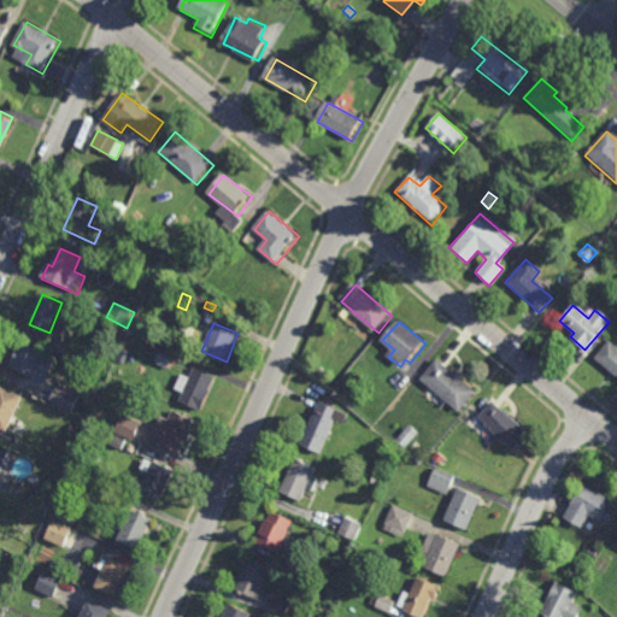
[(197,336),(200,339),(198,344),(188,339),(189,335),(193,336),(193,334),(197,335),(197,336)]
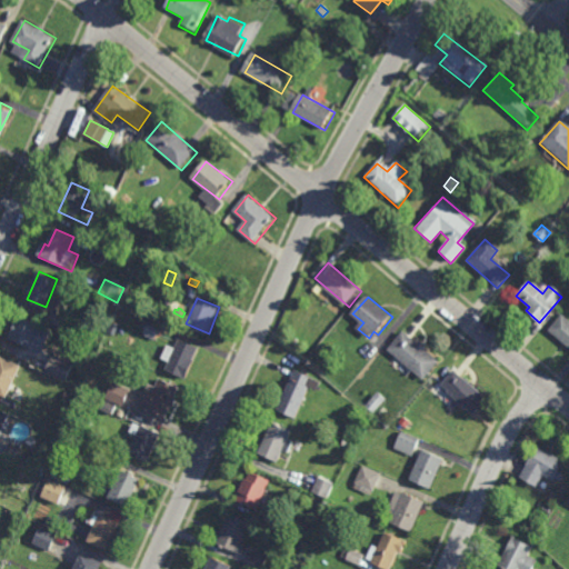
[(63,327),(46,319),(50,310),(68,319),(63,327)]
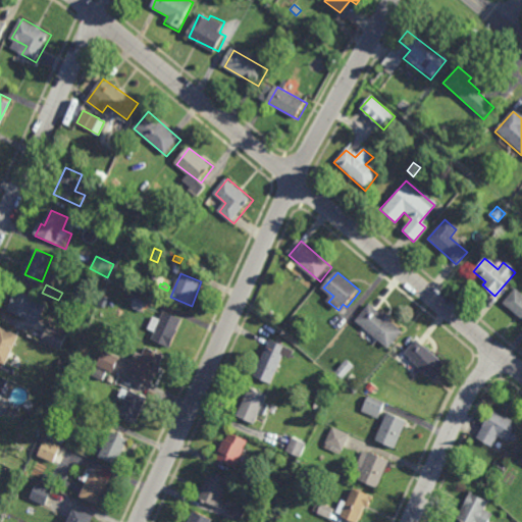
[(17,291),(40,301),(39,303),(48,307),(42,320),(32,316),(30,320),(8,311),(17,291)]
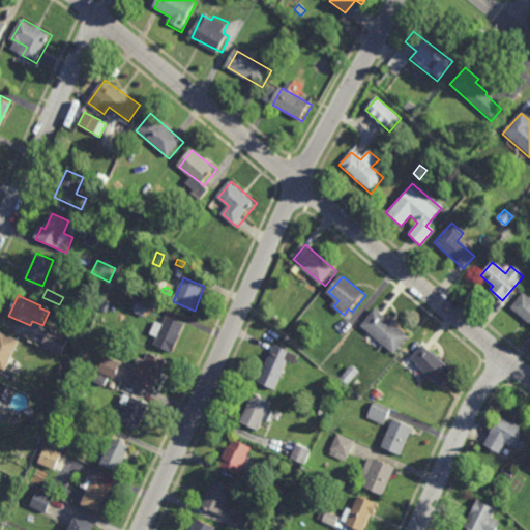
[(148,313),(134,306),(138,296),(152,302),(148,313)]
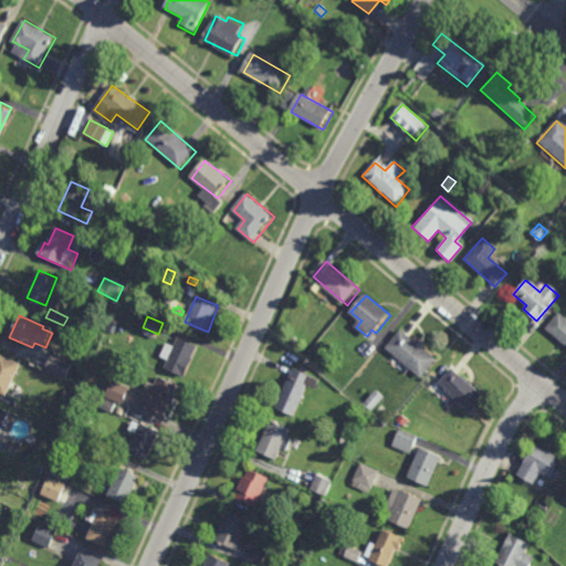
[(557,316),(565,323),(565,344),(547,328),(557,316)]
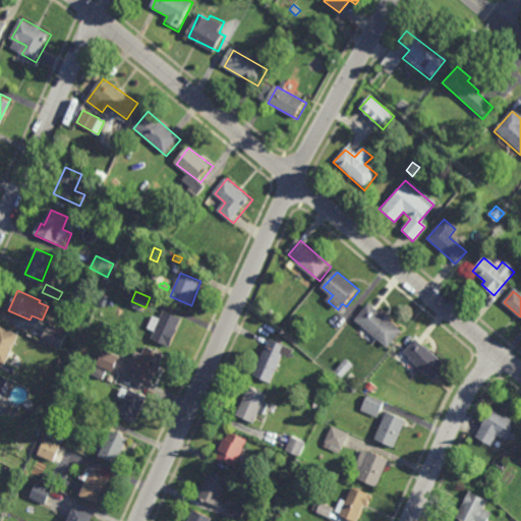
[(389,347),(402,331),(367,303),(354,321),(389,347)]
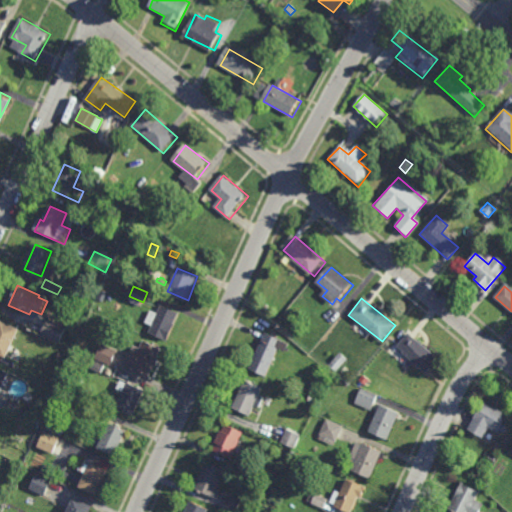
[(149,334),(169,342),(180,313),(162,306),(158,315),(150,312),(146,323),(152,326),(149,334)]
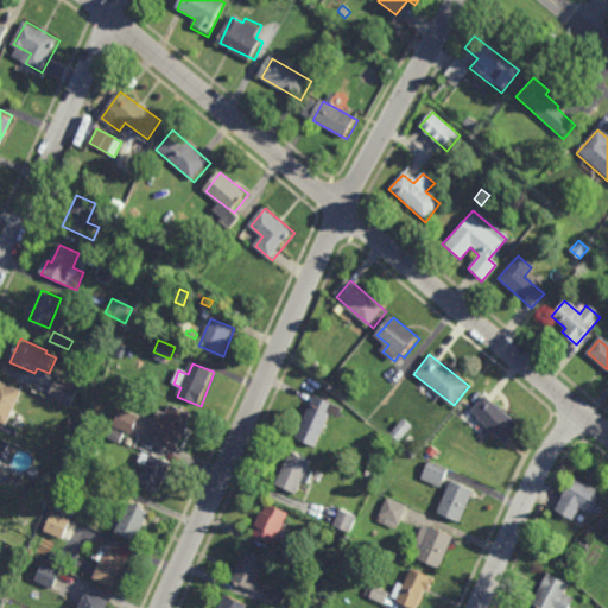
[(70,405),(48,396),(56,377),(78,386),(70,405)]
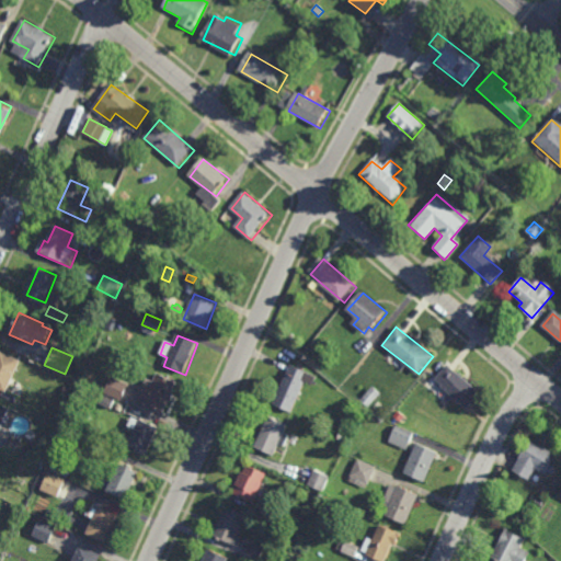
[(0,355),(1,353),(21,361),(7,392),(0,389),(0,355)]
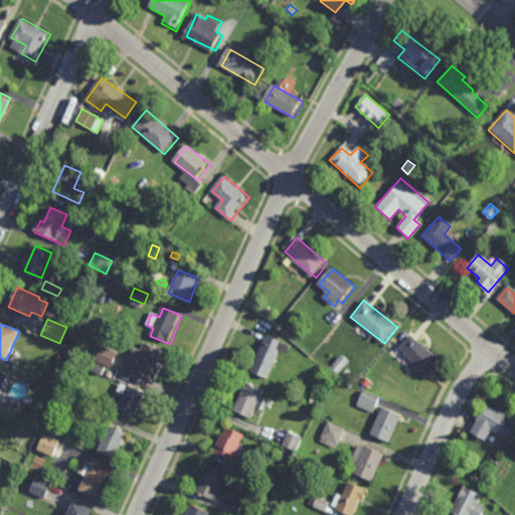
[(254,370),(269,376),(280,350),(289,353),(293,344),(269,335),(254,370)]
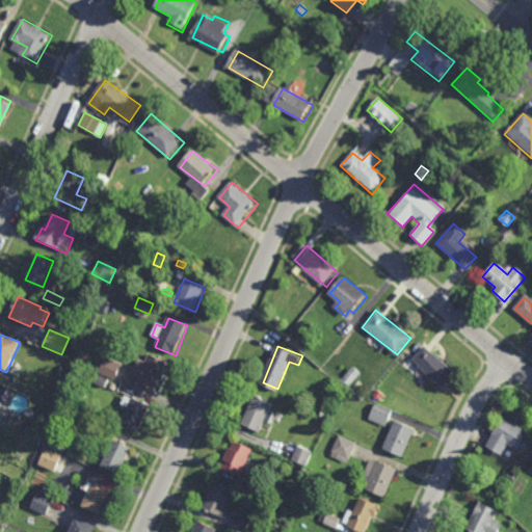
[(442,388),(453,374),(422,347),(410,361),(442,388)]
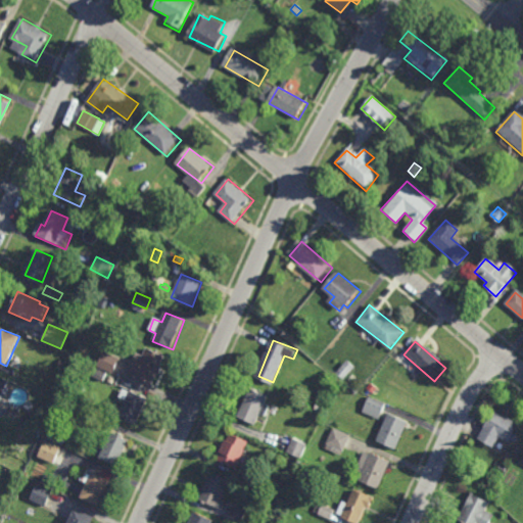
[(137,377),(155,384),(165,358),(146,349),(142,359),(136,355),(130,370),(139,374),(137,377)]
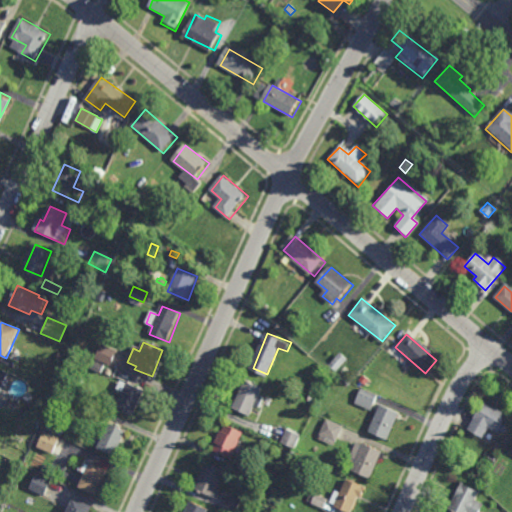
[(110,364),(94,357),(101,343),(116,350),(110,364)]
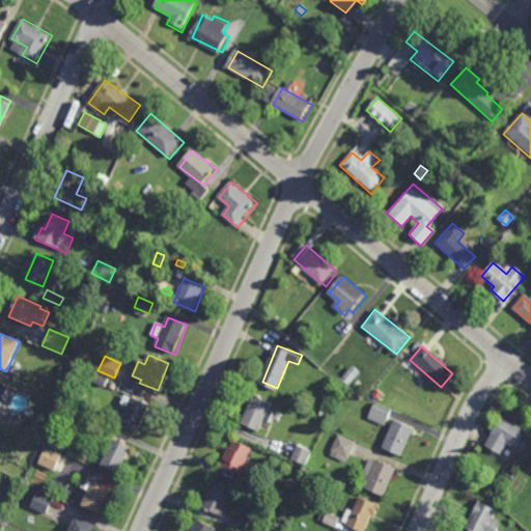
[(64,372),(59,369),(62,363),(67,366),(64,372)]
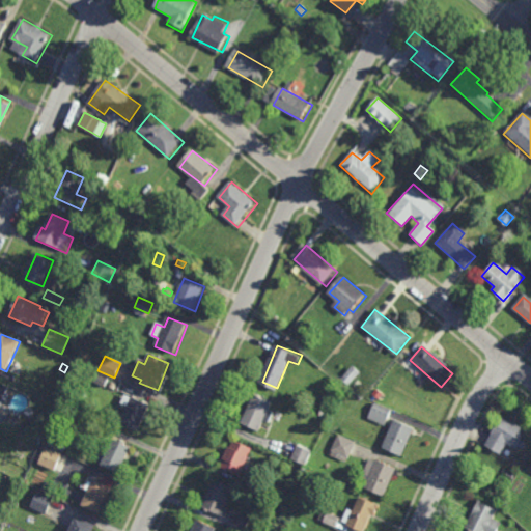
[(350,385),(341,379),(353,366),(360,373),(350,385)]
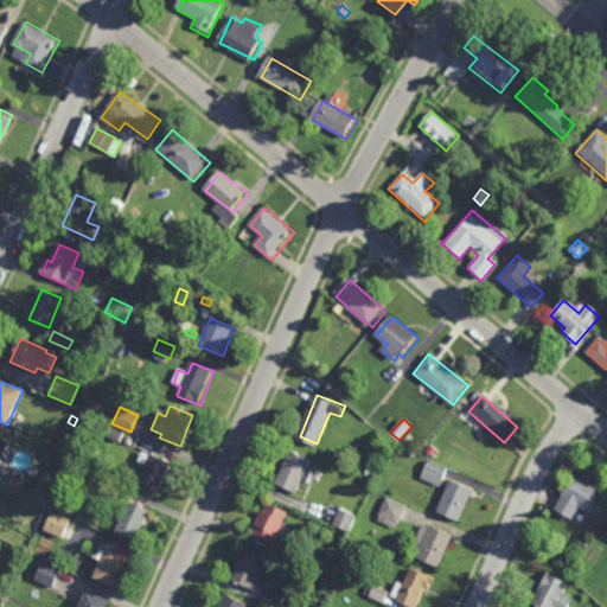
[(119,441),(103,434),(108,425),(123,432),(119,441)]
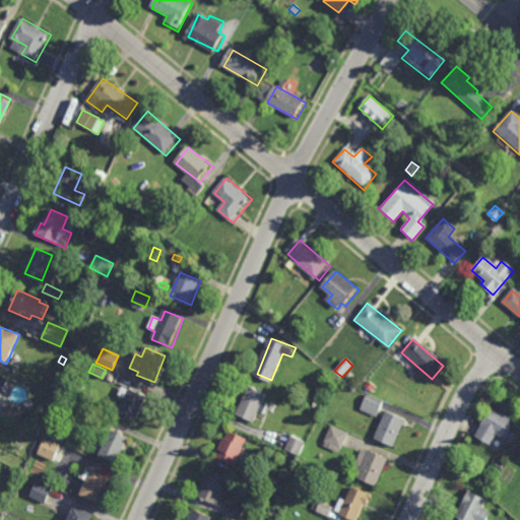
[(350,382),(345,378),(350,373),(354,377),(350,382)]
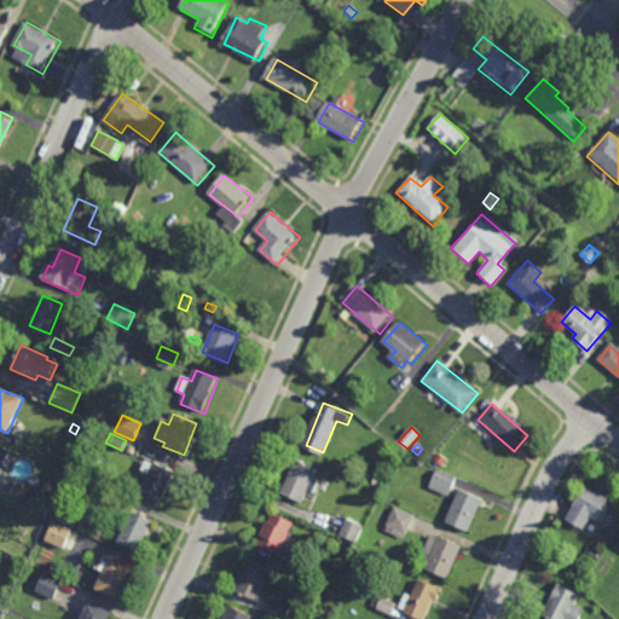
[(0,445),(10,450),(0,472),(0,445)]
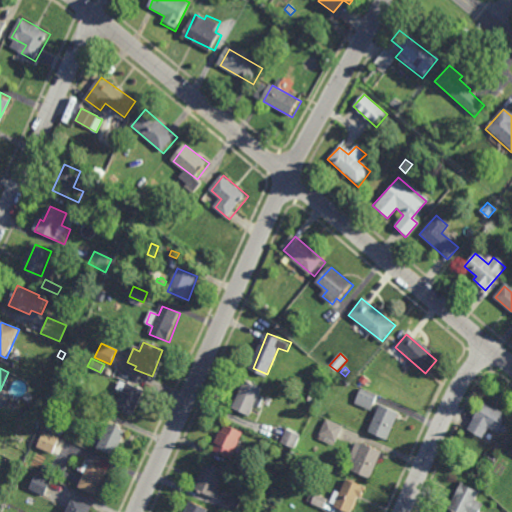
[(235,407),(252,414),(265,387),(247,379),(235,407)]
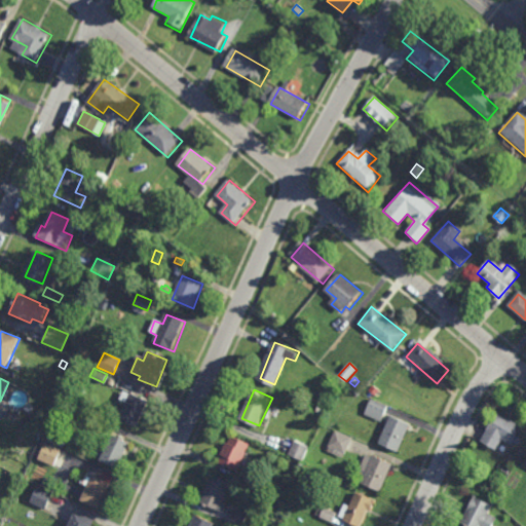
[(120,419),(140,427),(150,402),(124,391),(120,400),(127,402),(120,419)]
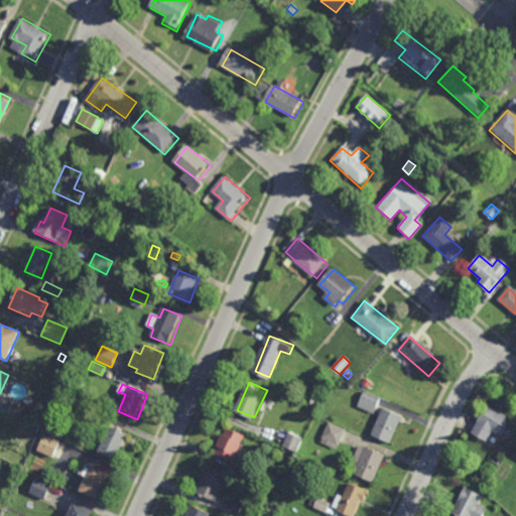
[(374,413),(357,405),(364,390),(381,397),(374,413)]
